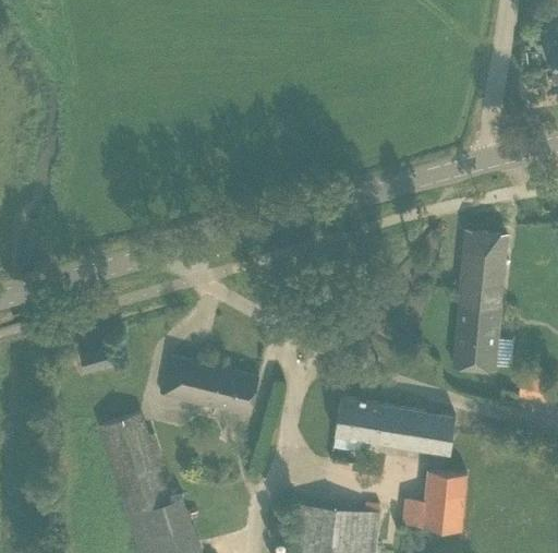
[(452,371),(493,374),(507,238),(466,235),(452,371)]
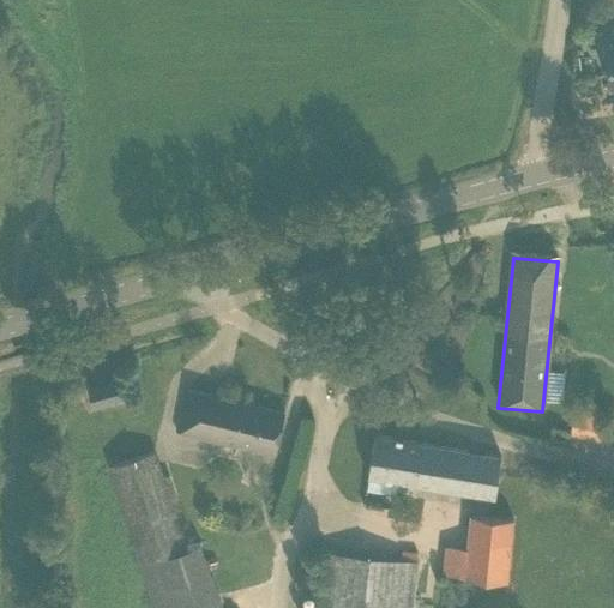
[(181,417),(176,437),(238,451),(238,449),(275,458),(280,441),(284,419),(187,395),(181,417)]
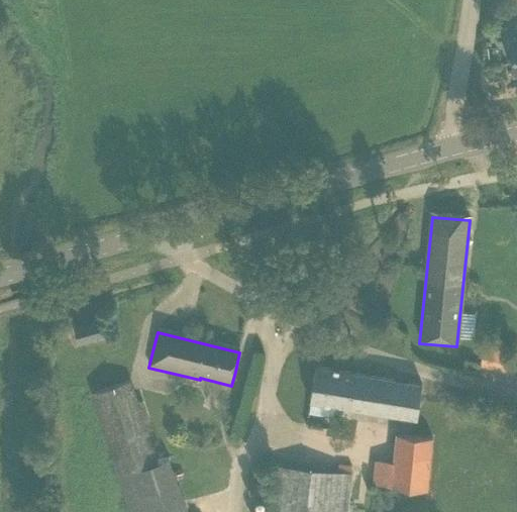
[(483,349),(482,371),(508,373),(509,350),(483,349)]
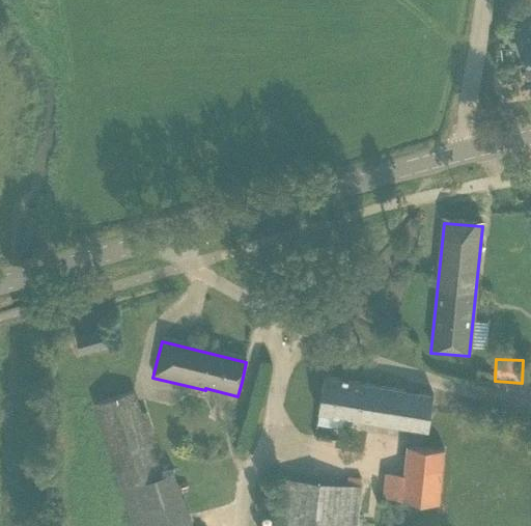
[(324,381),(317,416),(427,435),(432,398),(324,381)]
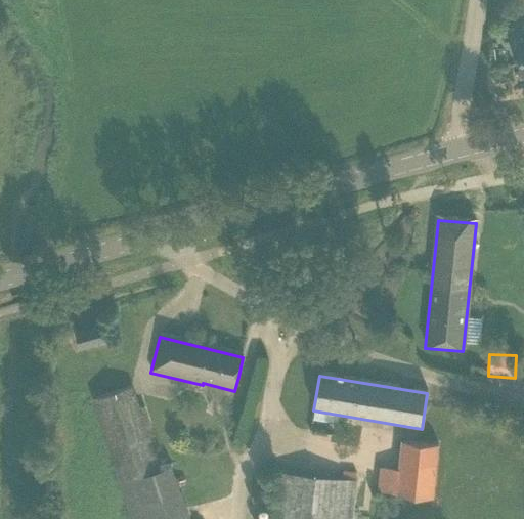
[(131,390),(94,402),(100,422),(120,484),(158,473),(131,390)]
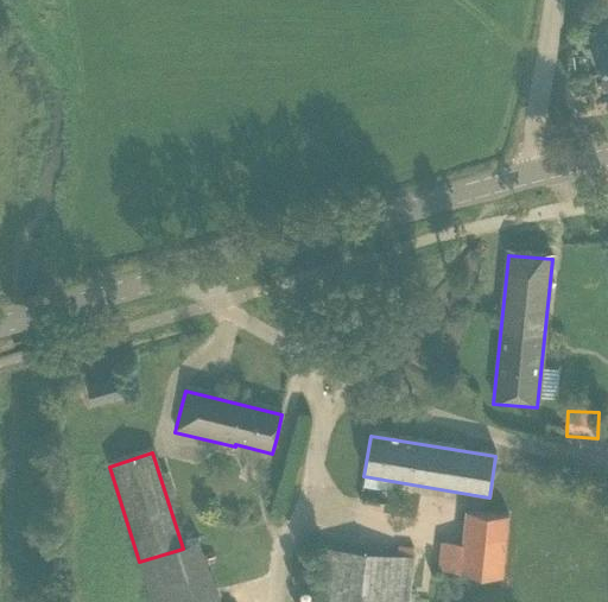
[(460,575),(460,578),(502,583),(508,519),(466,515),(462,547),(441,545),(437,572),(460,575)]
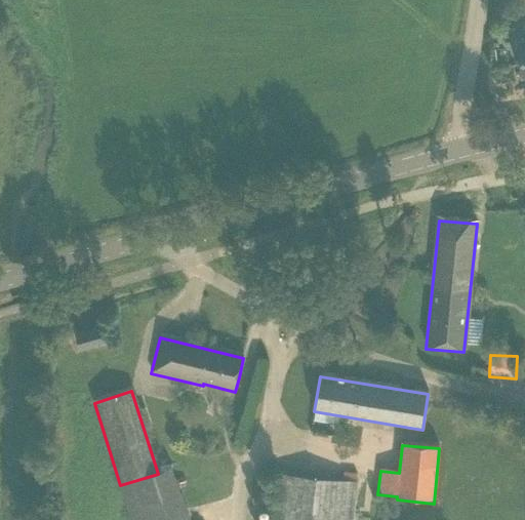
[(274,477),(270,519),(352,519),(356,485),(274,477)]
